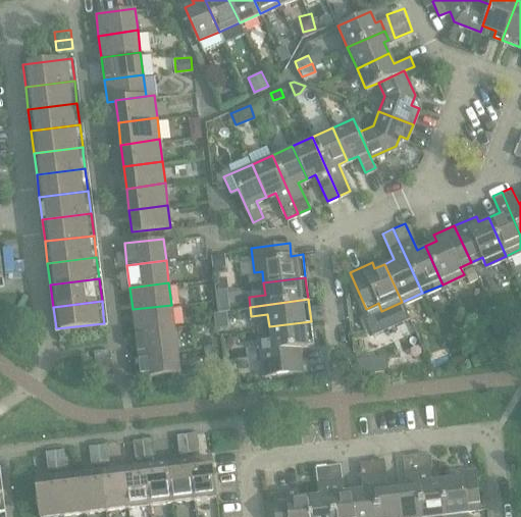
[(133,309),(135,331),(174,326),(171,305),(133,309)]
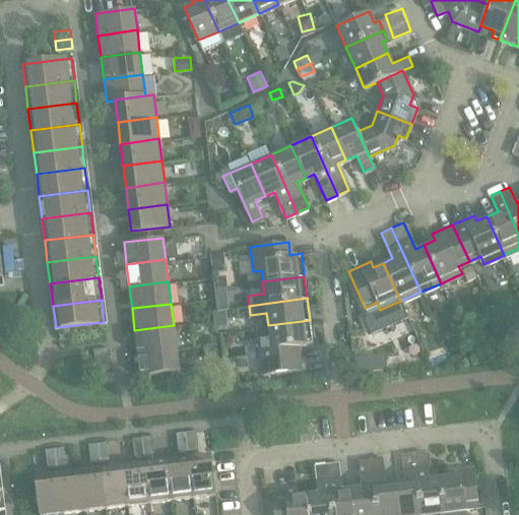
[(355,305),(348,306),(349,316),(357,315),(355,305)]
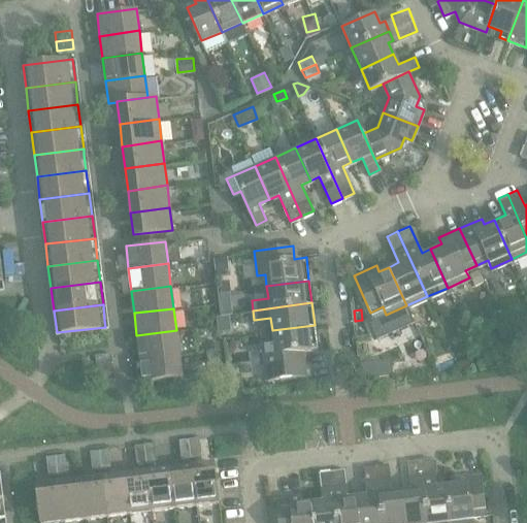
[(315,325),(272,330),(273,341),(261,342),(265,379),(280,378),(291,377),(291,376),(305,373),(302,350),(317,348),(315,325)]
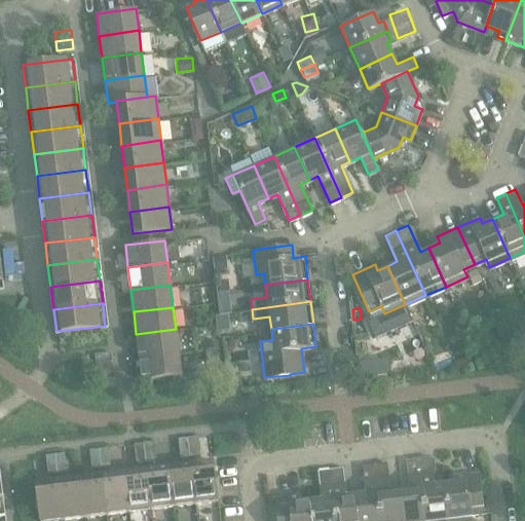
[(176,329),(136,334),(139,357),(178,351),(176,329)]
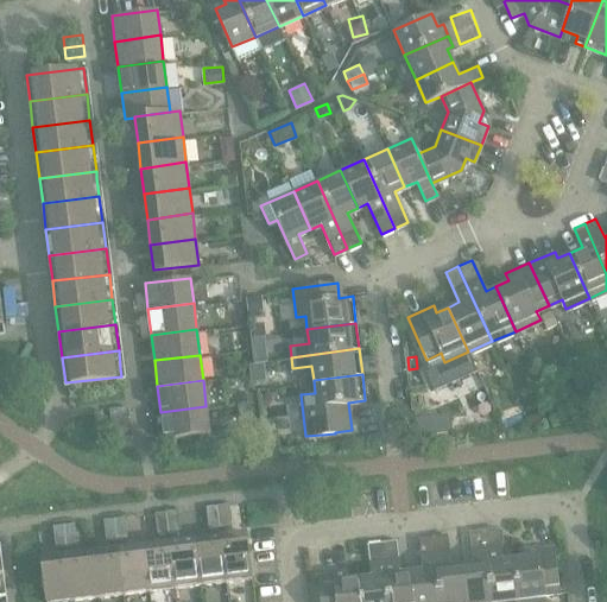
[(253,401),(251,388),(239,390),(240,403),(253,401)]
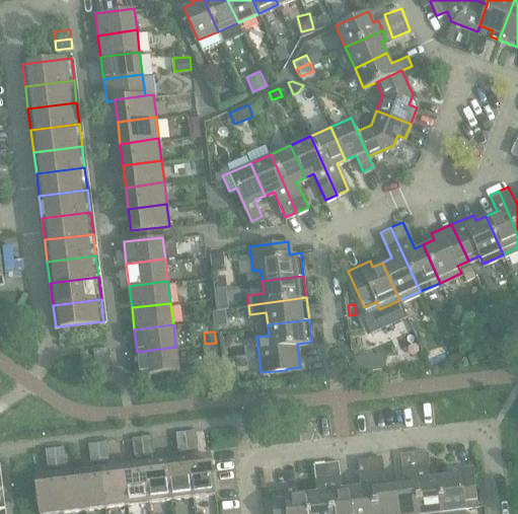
[(93,347),(94,356),(111,354),(109,346),(93,347)]
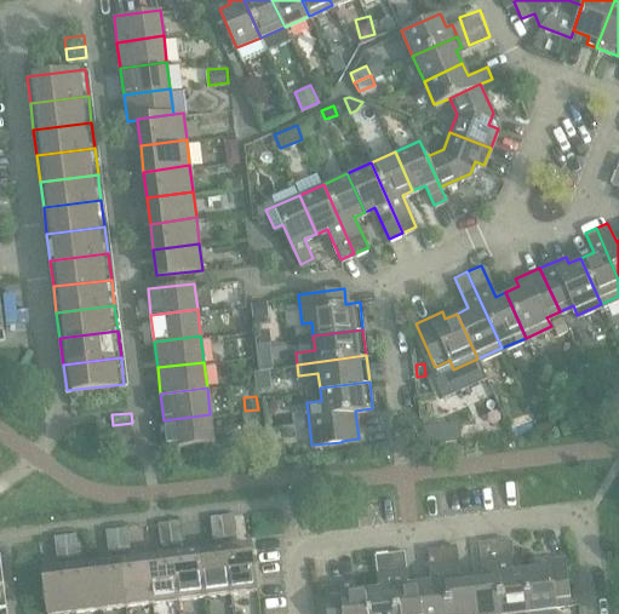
[(210,414),(164,420),(167,446),(213,441),(210,414)]
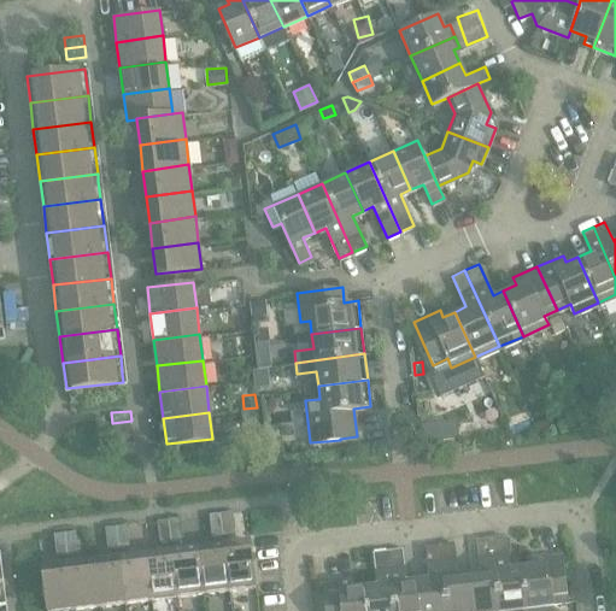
[(132,421),(112,423),(113,434),(133,432),(132,421)]
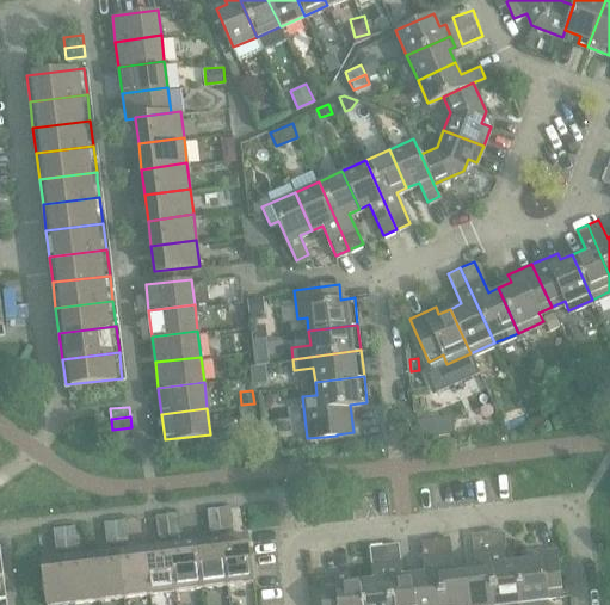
[(217,506),(220,528),(230,525),(227,505),(217,506)]
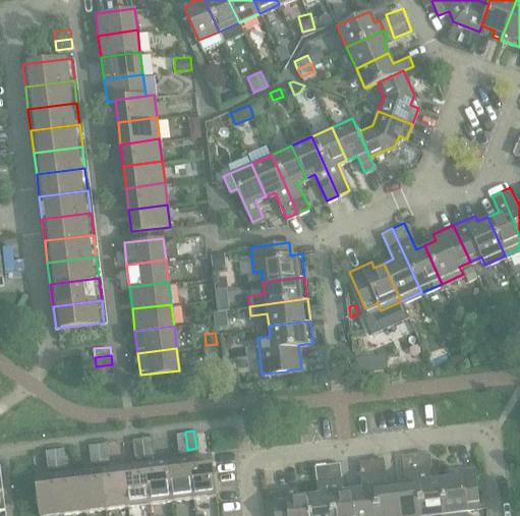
[(187,450),(185,432),(176,433),(178,451),(187,450)]
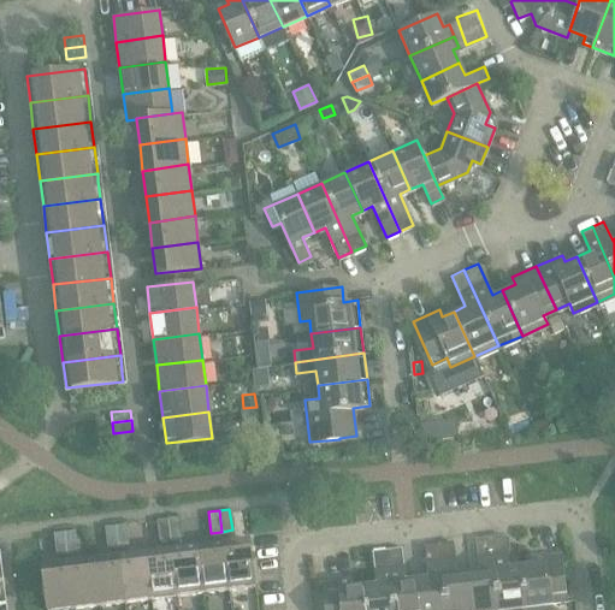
[(167,516),(170,538),(181,537),(178,515),(167,516)]
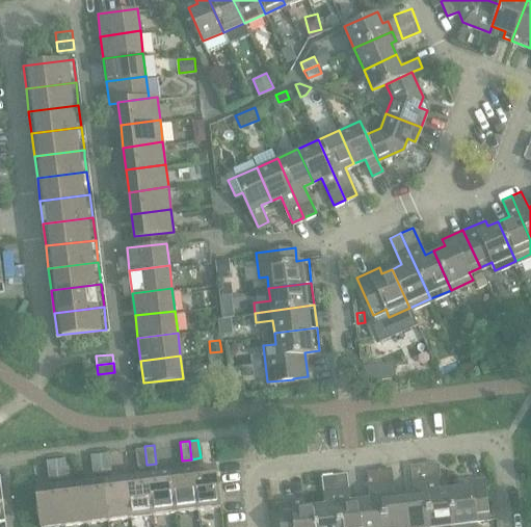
[(147,465),(144,446),(135,447),(137,466),(147,465)]
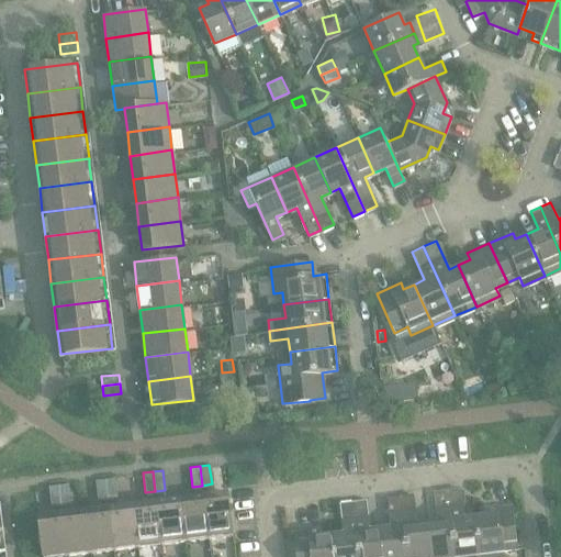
[(105,477),(108,497),(118,496),(115,476),(105,477)]
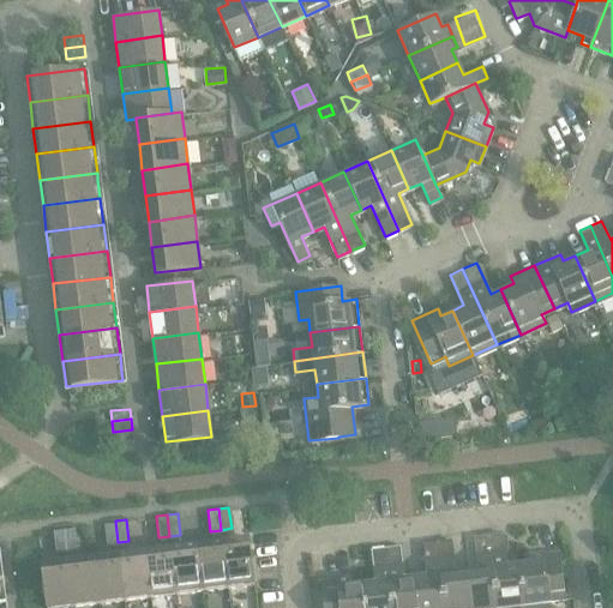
[(118,542),(115,521),(104,522),(107,543),(118,542)]
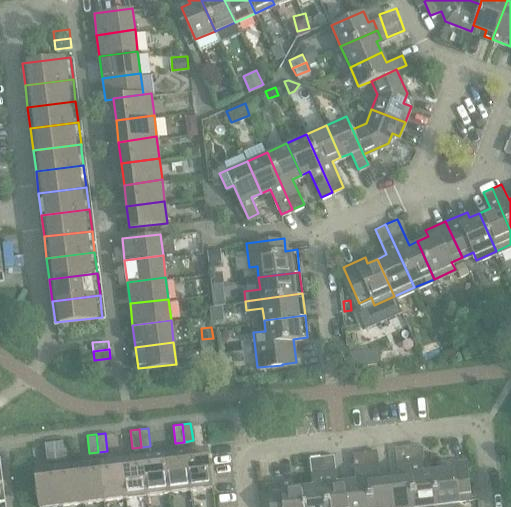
[(53,440),(55,457),(64,456),(62,438),(53,440)]
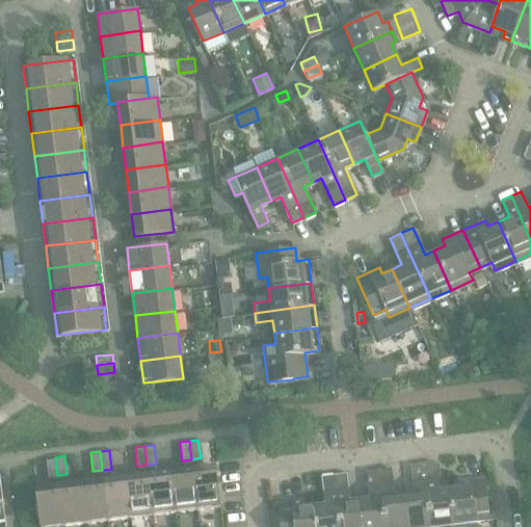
[(57,475),(55,457),(46,458),(48,477),(57,475)]
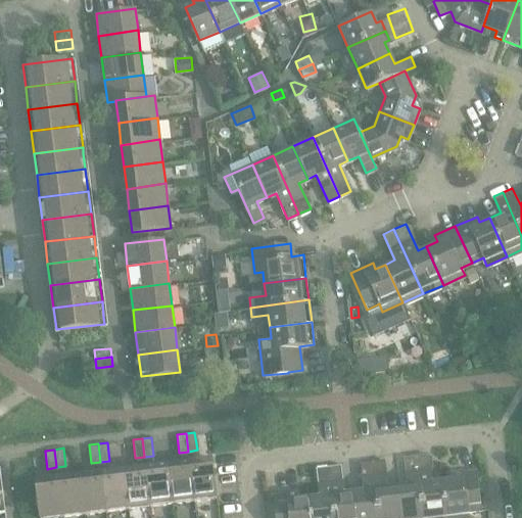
[(428,452),(415,453),(423,516),(422,516),(422,517),(444,517),(440,478),(431,480),(428,452)]
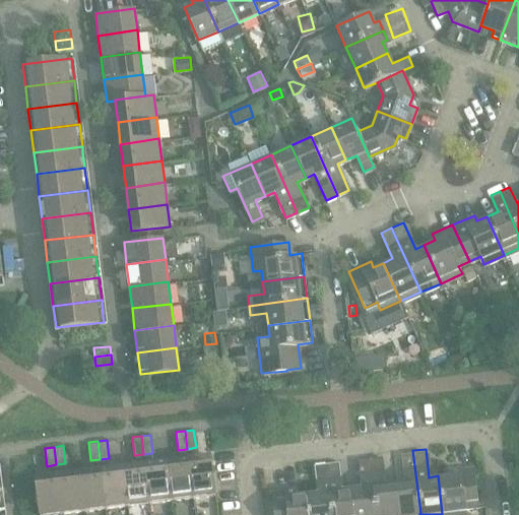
[(394,480),(398,514),(404,514),(419,513),(420,513),(412,450),(400,451),(403,479),(394,480)]
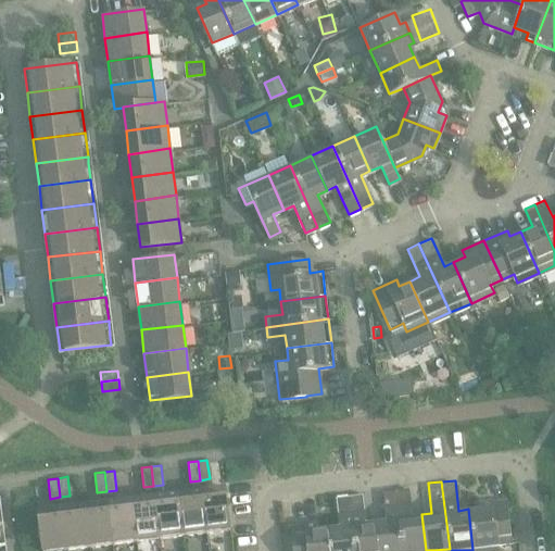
[(395,486),(402,550),(426,550),(421,514),(412,515),(408,485),(395,486)]
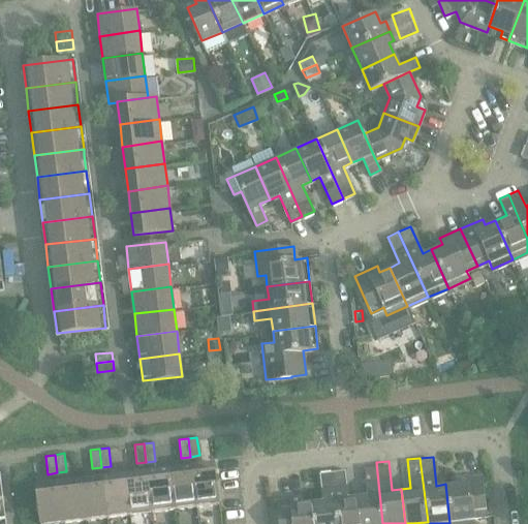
[(191,465),(195,504),(219,501),(214,462),(191,465)]
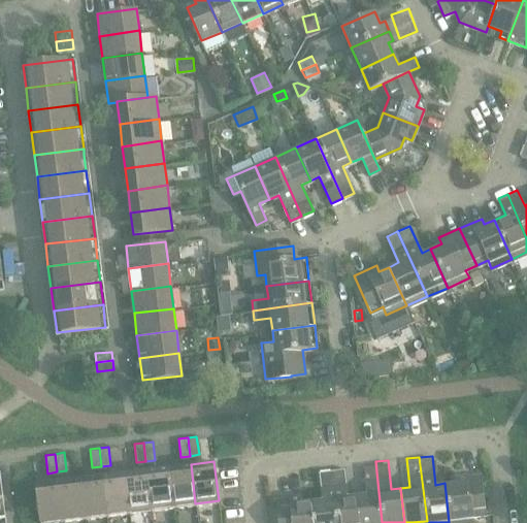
[(365,492),(356,493),(359,522),(382,522),(375,461),(362,463),(365,492)]
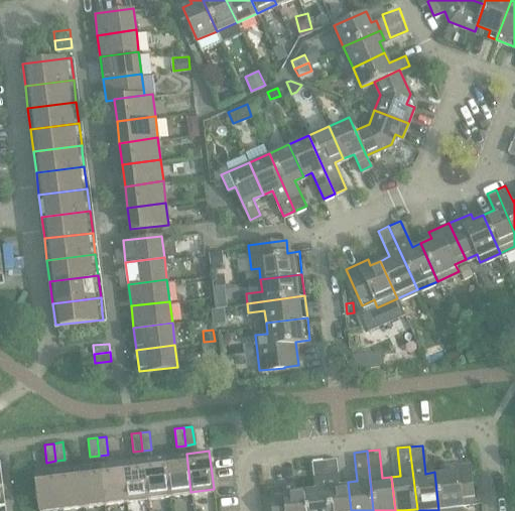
[(186,454),(164,456),(169,494),(190,492),(186,454)]
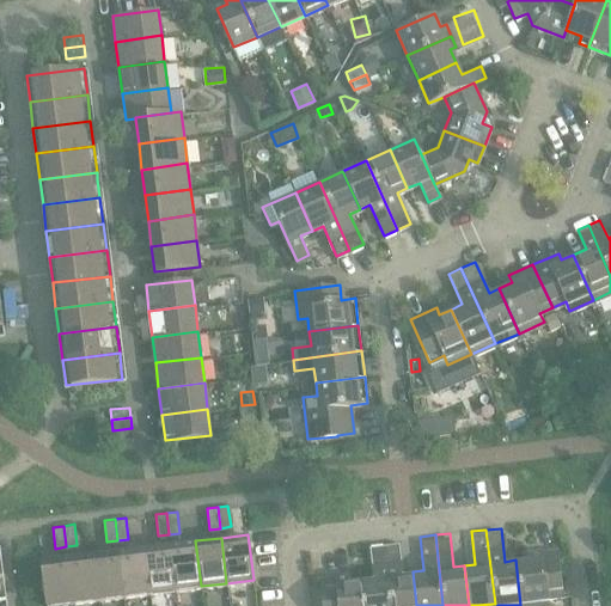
[(416,605),(413,571),(402,573),(398,539),(383,540),(391,605),(416,605)]
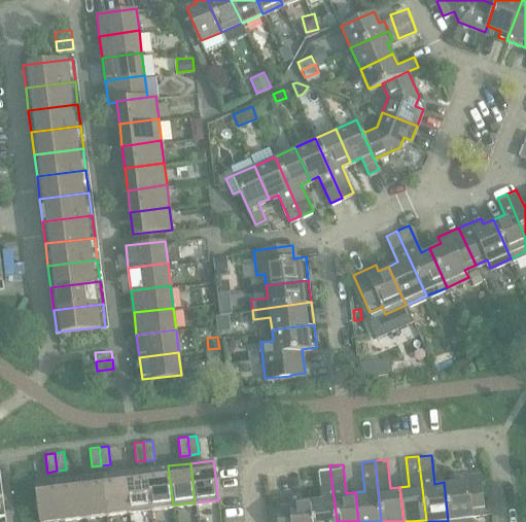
[(146,468),(151,508),(173,505),(168,465),(146,468)]
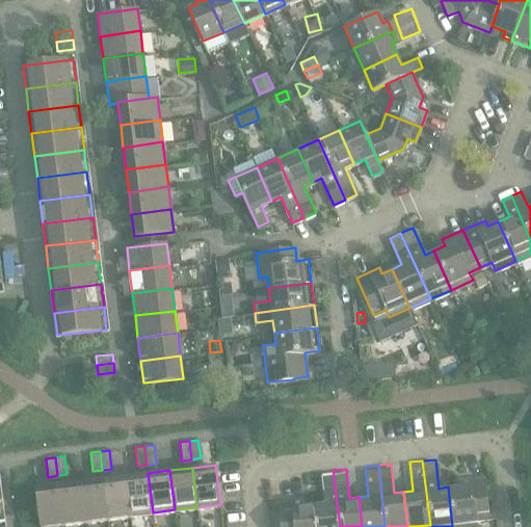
[(324,500),(314,501),(316,526),(340,526),(333,470),(320,471),(324,500)]
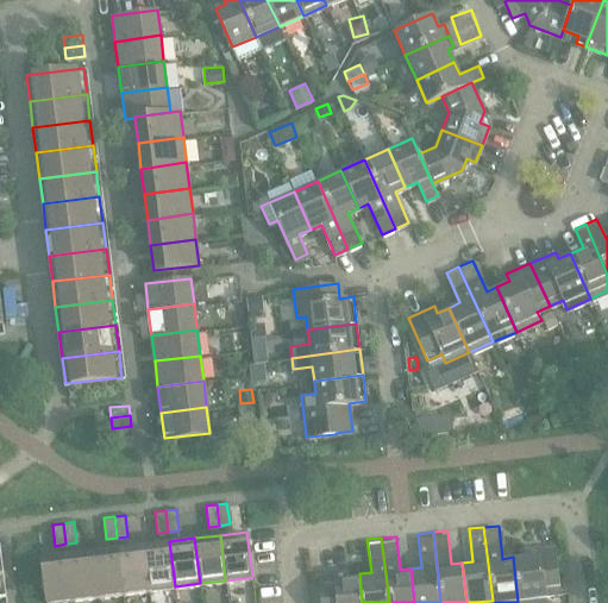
[(143,545),(149,590),(175,586),(169,541),(143,545)]
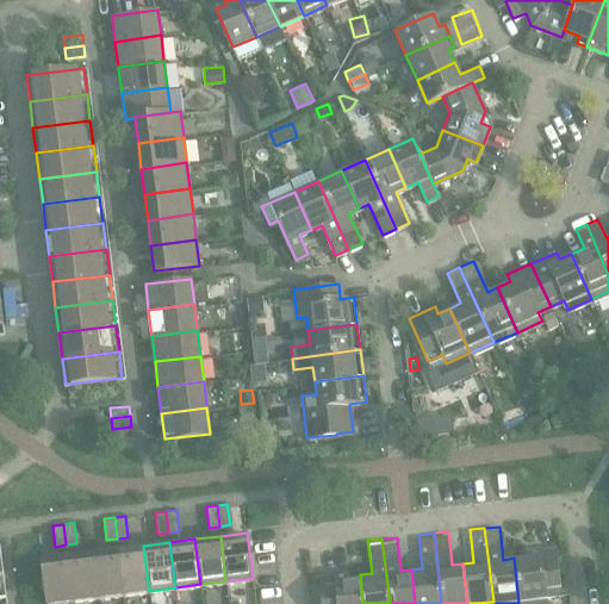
[(118,548),(124,593),(149,591),(143,546),(118,548)]
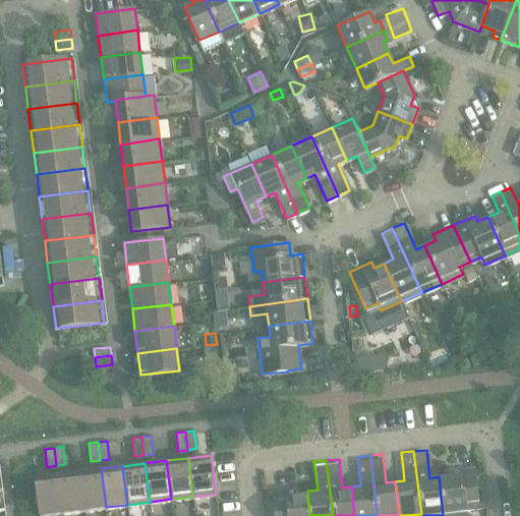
[(439,476),(443,515),(466,515),(467,515),(466,508),(479,506),(473,466),(450,469),(451,475),(439,476)]
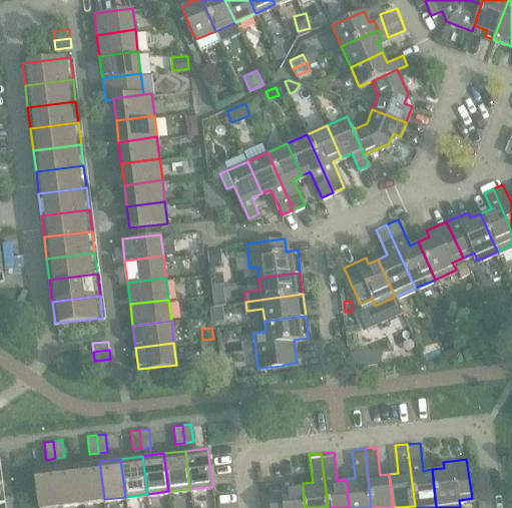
[(99,461),(78,464),(82,502),(104,499),(99,461)]
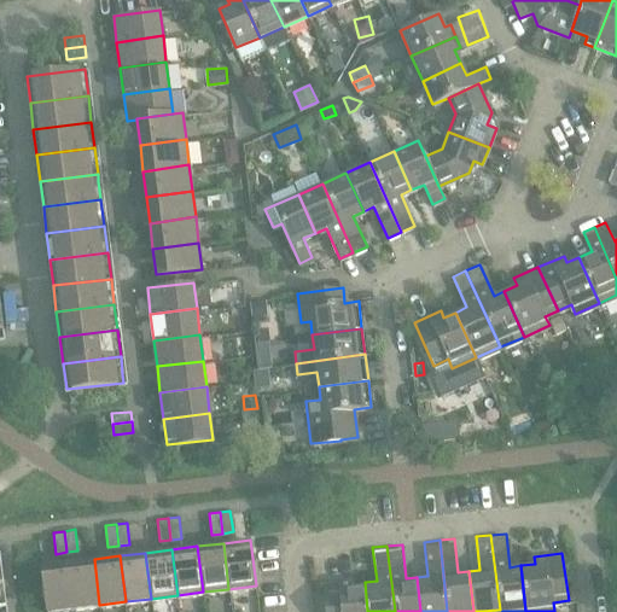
[(94,559),(68,561),(74,608),(99,605),(94,559)]
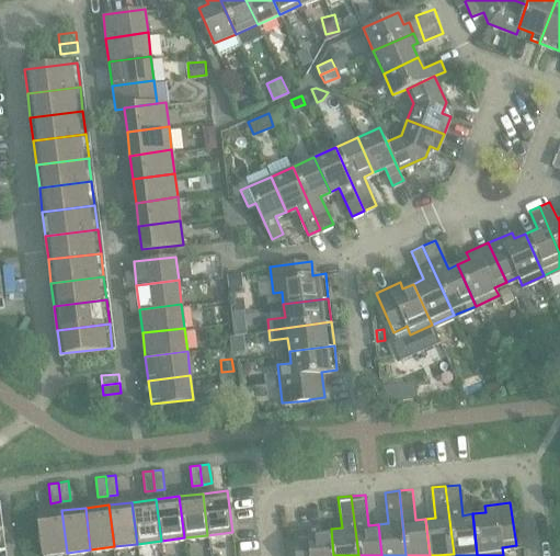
[(67,553),(61,510),(37,513),(43,555),(67,553)]
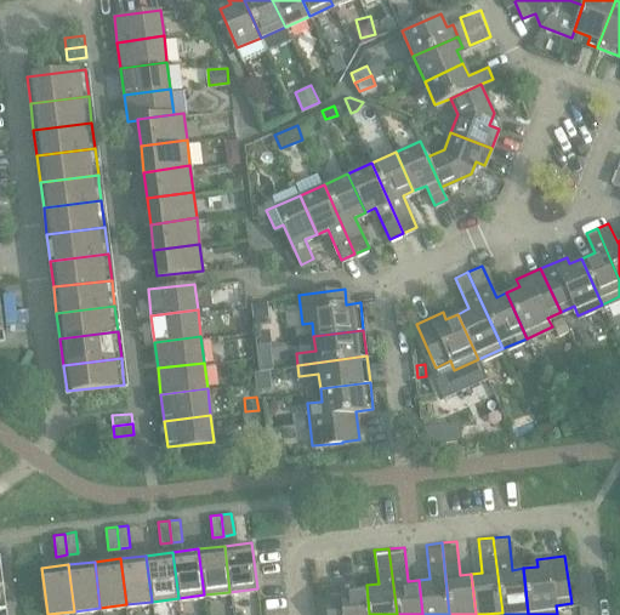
[(369,614),(367,585),(354,586),(353,579),(324,581),(325,588),(316,590),(318,614),(369,614)]
